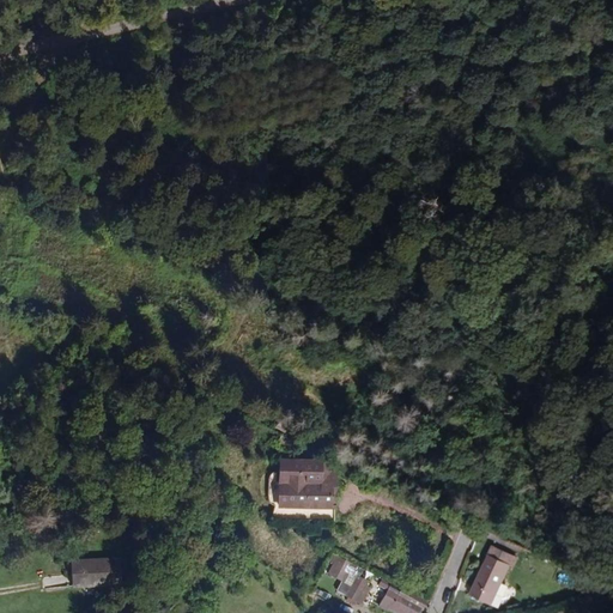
[(335,472),(308,460),(281,459),(280,471),(335,472)]
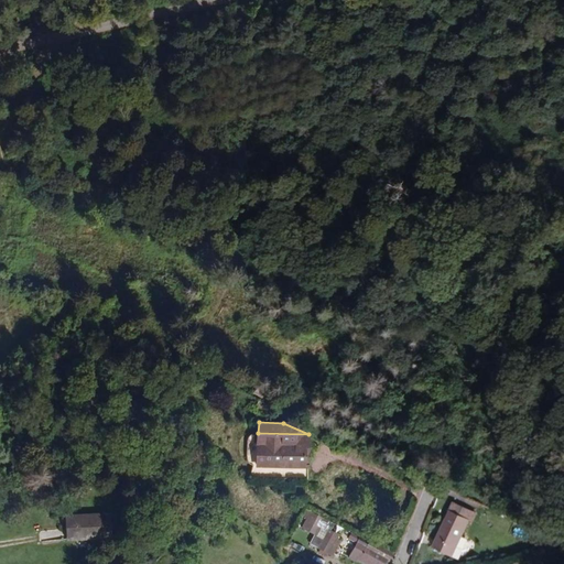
[(304,467),(305,448),(308,448),(308,434),(258,433),(258,466),(304,467)]
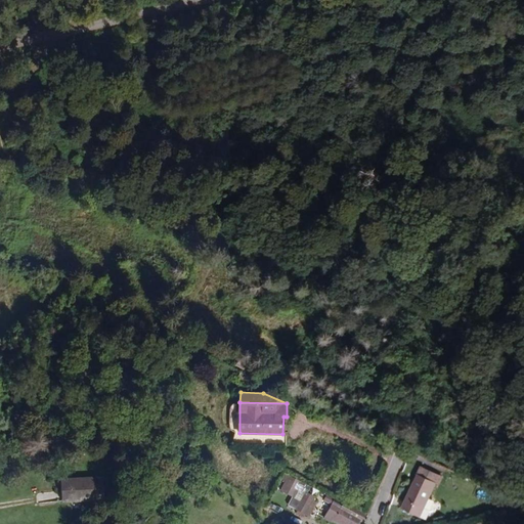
[(282,444),(282,434),(239,433),(239,443),(282,444)]
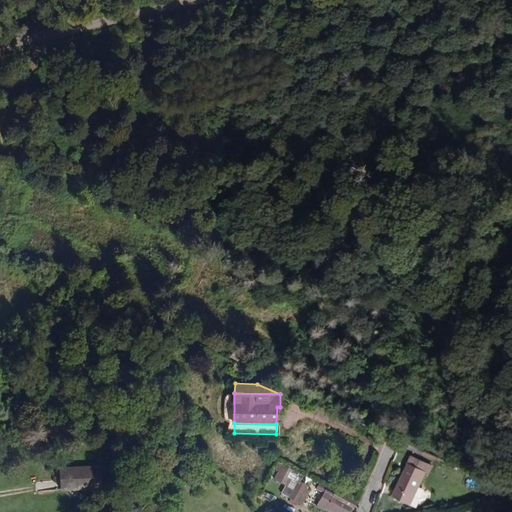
[(429,473),(432,465),(412,455),(408,463),(426,471),(429,473)]
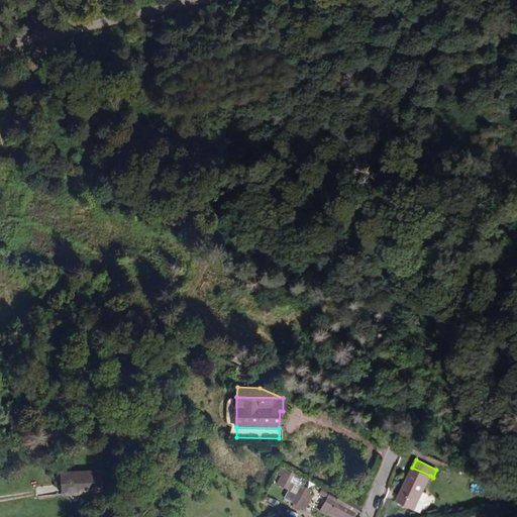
[(306,478),(282,466),(278,472),(282,474),(277,482),(288,488),(293,480),(303,485),(306,478)]
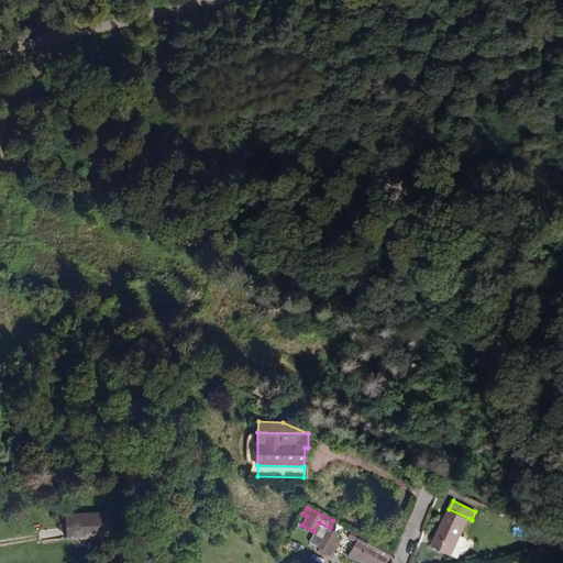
[(451,555),(468,518),(449,509),(431,547),(451,555)]
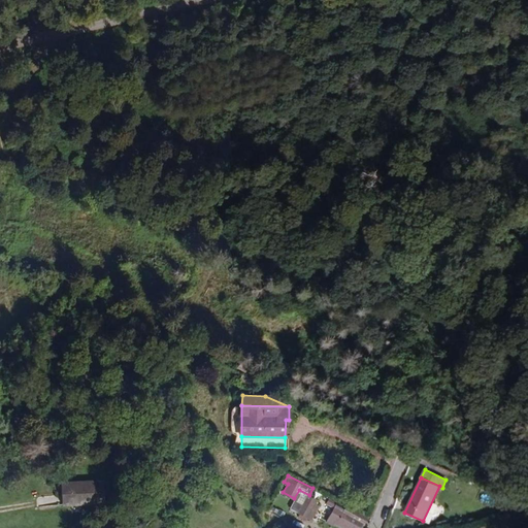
[(103,502),(102,481),(61,483),(62,504),(103,502)]
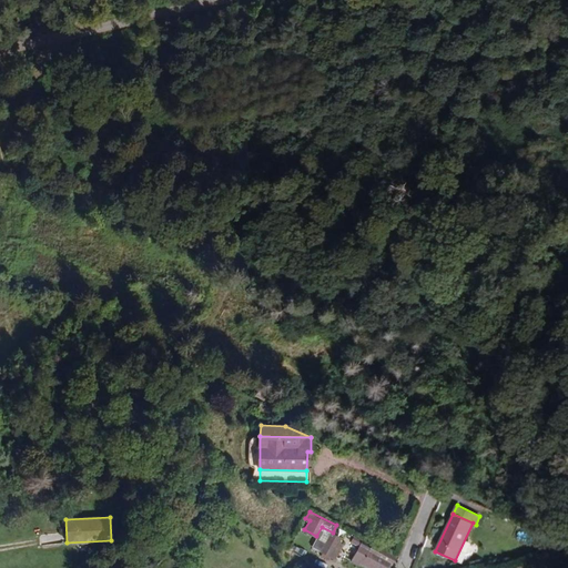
[(341,544),(343,539),(333,534),(327,545),(317,540),(313,549),(336,560),(344,546),(341,544)]
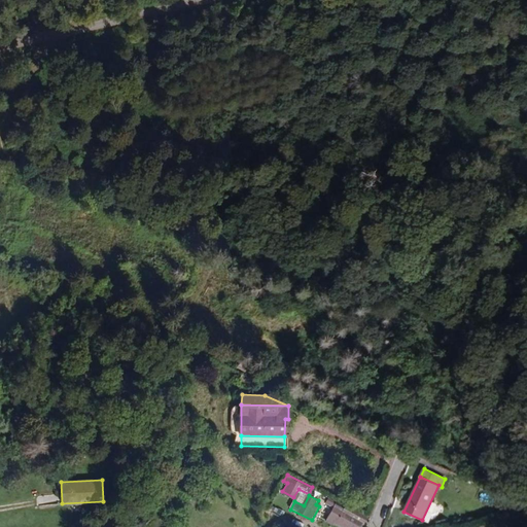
[(367,516),(337,499),(325,520),(334,523),(336,520),(340,522),(339,524),(345,526),(357,526),(361,521),(363,522),(367,516)]
